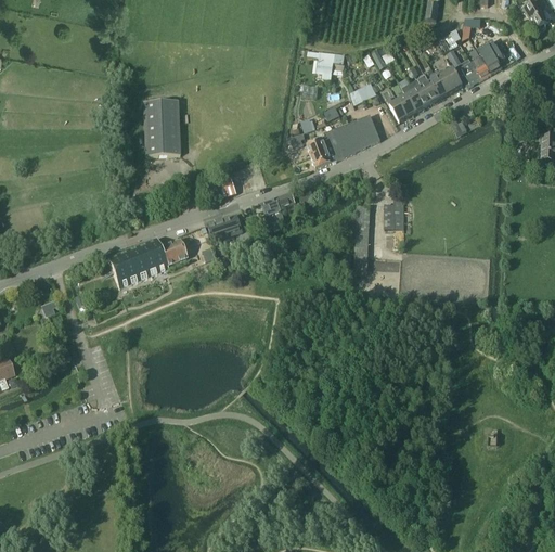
[(531,4),(524,10),(536,29),(538,28),(540,29),(543,29),(544,28),(545,27),(545,26),(545,24),(547,22),(541,10),(546,7),(545,3),(549,1),(547,0),(529,0),(531,4)]
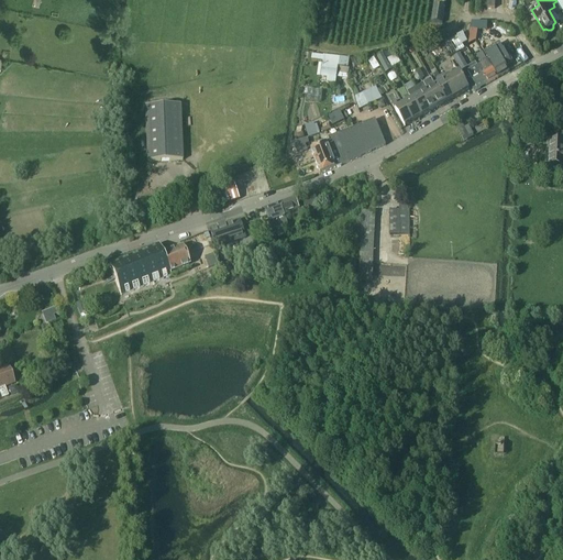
[(442,21),(444,10),(445,3),(433,2),(431,20),(442,21)]
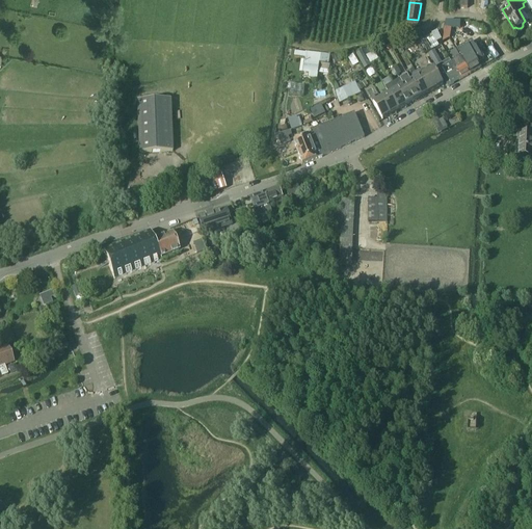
[(409,38),(414,47),(419,44),(424,53),(432,48),(423,31),(409,38)]
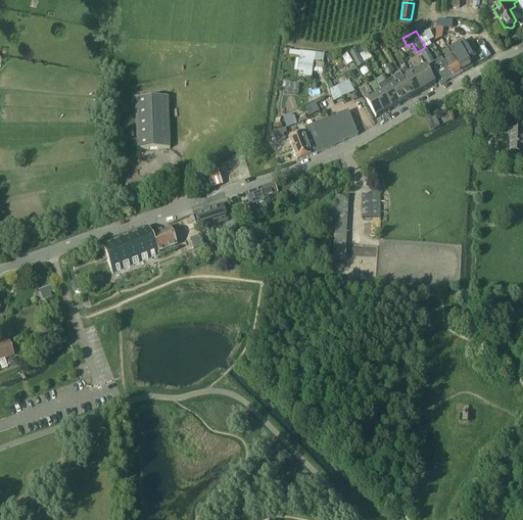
[(421,38),(426,47),(431,43),(427,35),(428,34),(427,32),(420,36),(421,38)]
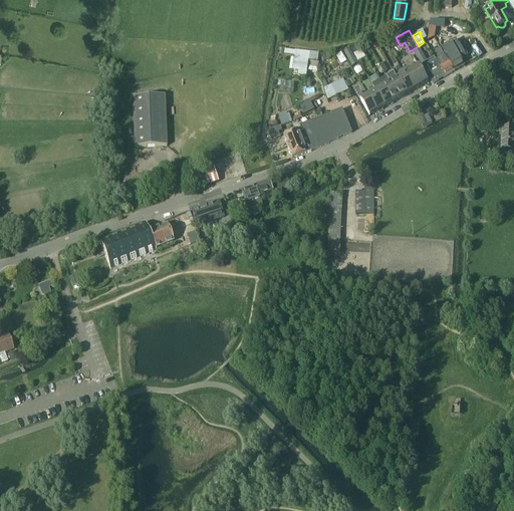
[(439,43),(437,40),(434,36),(425,41),(430,49),(439,43)]
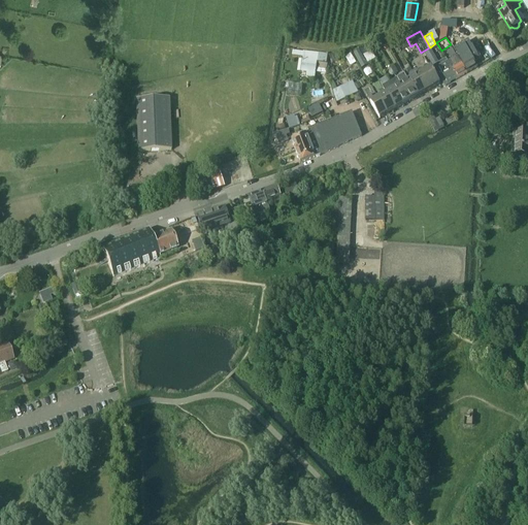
[(368,45),(360,48),(363,55),(371,52),(368,45)]
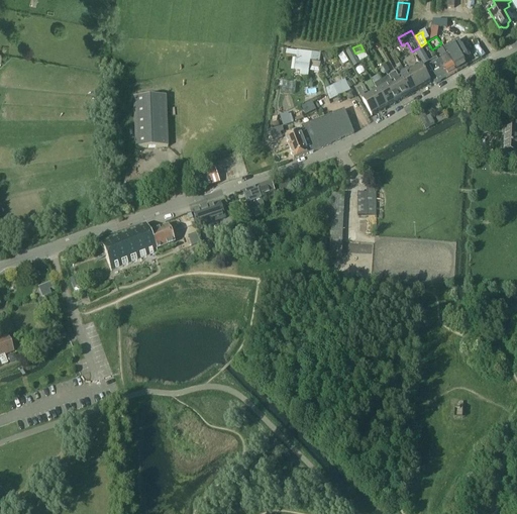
[(310,60),(319,61),(320,52),(287,47),(286,54),(296,55),(294,69),(301,69),(301,73),(308,74),(310,60)]
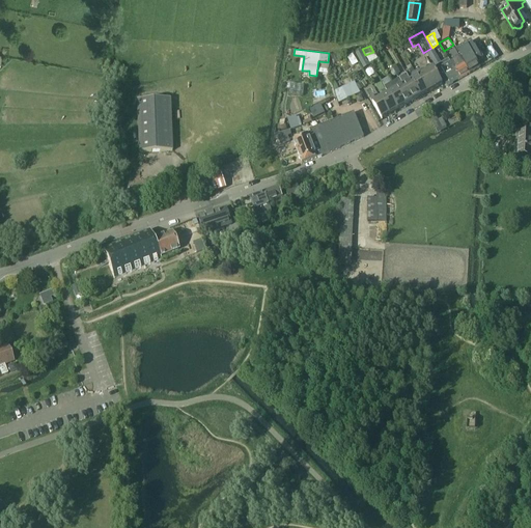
[(479,65),(470,50),(459,57),(469,72),(479,65)]
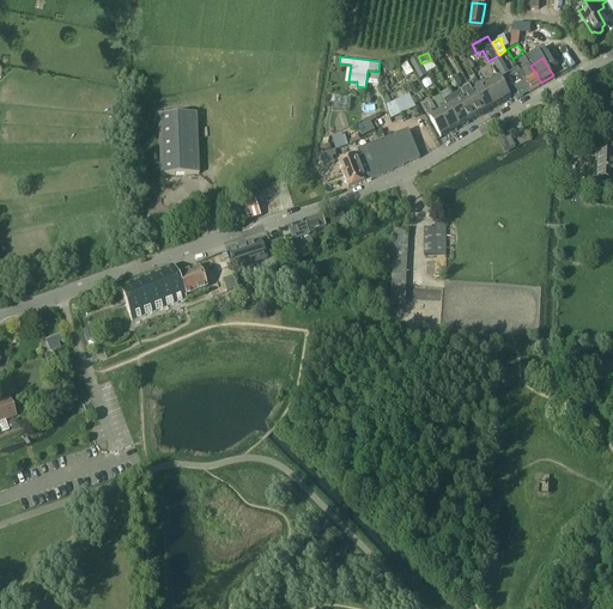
[(393,69),(389,60),(381,61),(384,72),(393,69)]
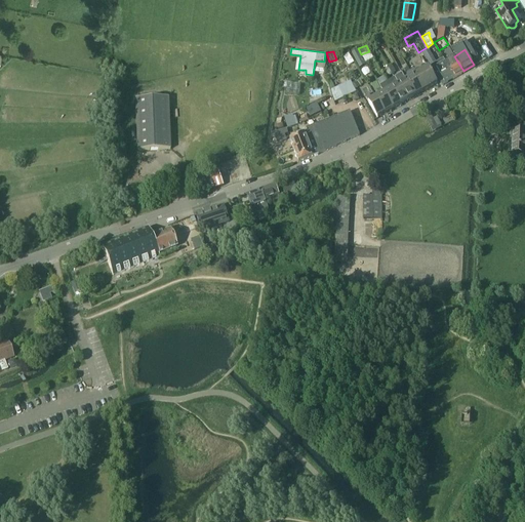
[(463,71),(454,56),(449,58),(445,62),(453,77),(463,71)]
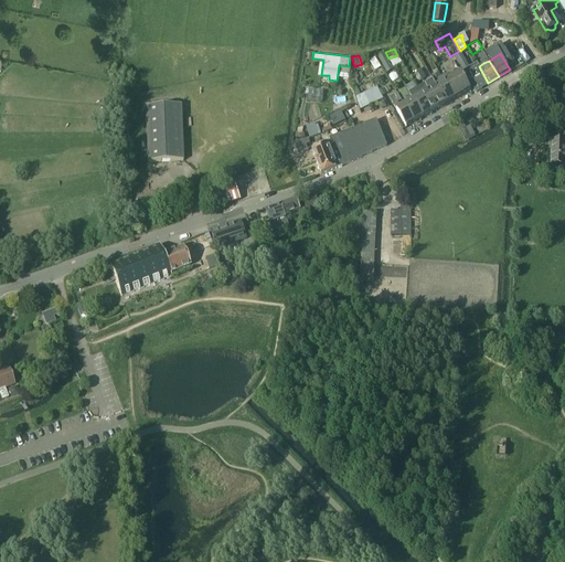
[(479,88),(488,83),(479,66),(467,74),(476,88),(479,87),(479,88)]
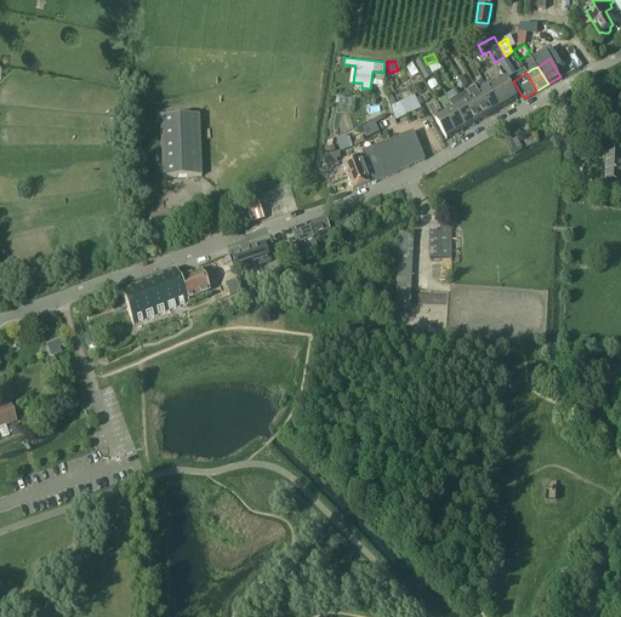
[(485,83),(483,79),(482,76),(478,80),(484,91),(480,93),(490,112),(499,107),(485,83)]
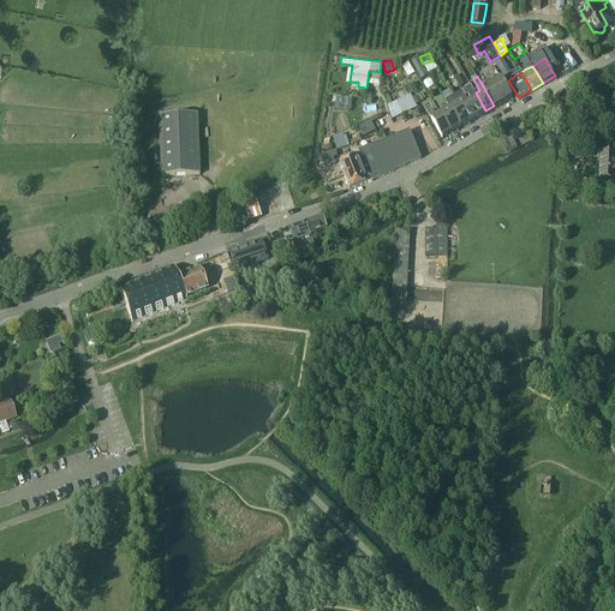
[(484,79),(481,82),(494,106),(512,96),(501,77),(488,85),(484,79)]
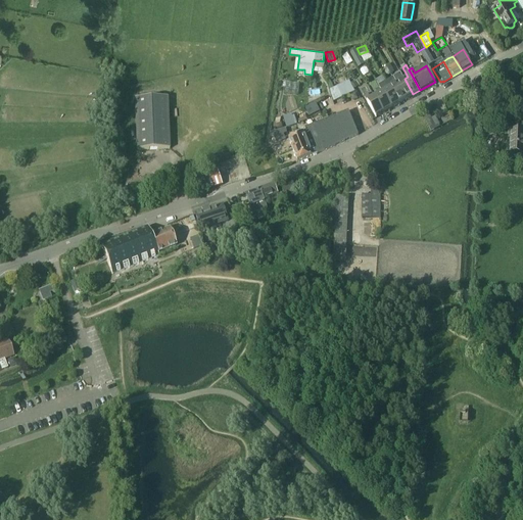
[(406,98),(394,78),(392,76),(385,81),(389,88),(397,103),(406,98)]
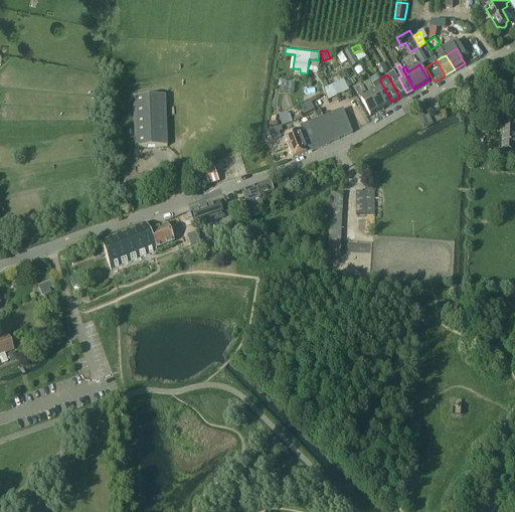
[(391,74),(388,76),(399,97),(406,93),(398,77),(394,79),(391,74)]
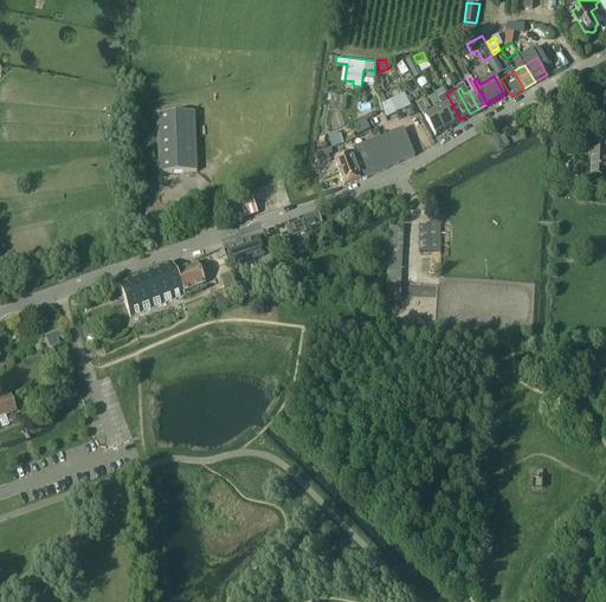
[(452,124),(439,101),(434,92),(431,95),(438,108),(434,111),(444,129),(452,124)]
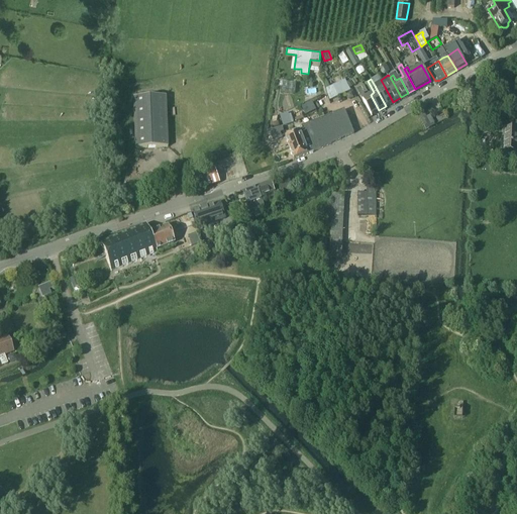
[(393,102),(385,87),(381,80),(374,83),(375,85),(375,86),(386,106),(393,102)]
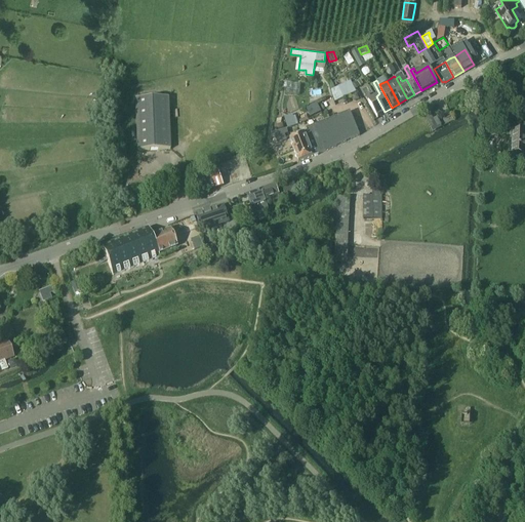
[(362,89),(365,95),(369,93),(372,91),(368,85),(362,89)]
